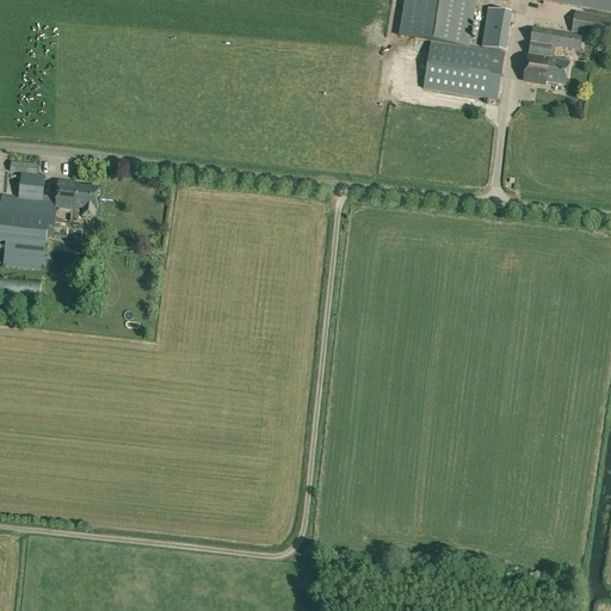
[(467,48),(474,0),(406,0),(401,37),(431,42),(423,90),(497,103),(505,54),(467,48)]
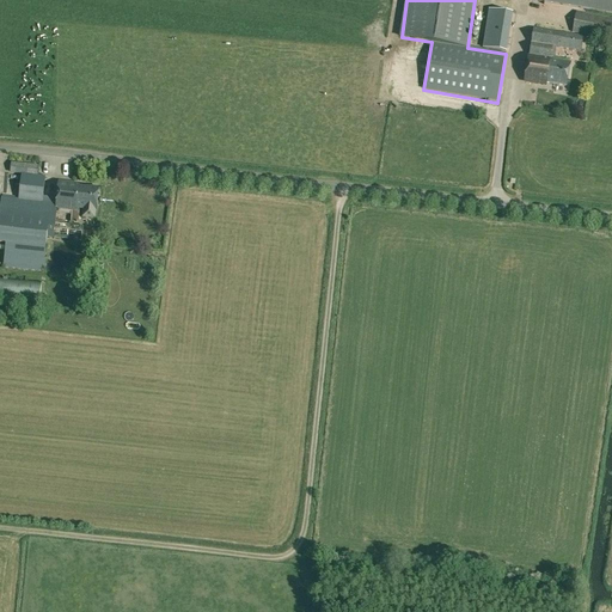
[(611,0),(537,0),(537,2),(611,13),(611,0)]
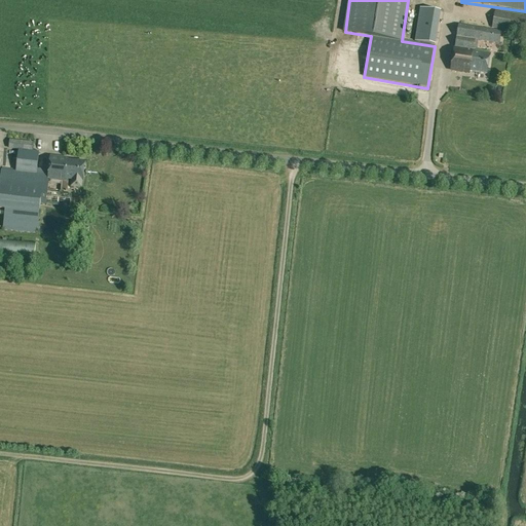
[(440,11),(420,8),(415,41),(435,44),(440,11)]
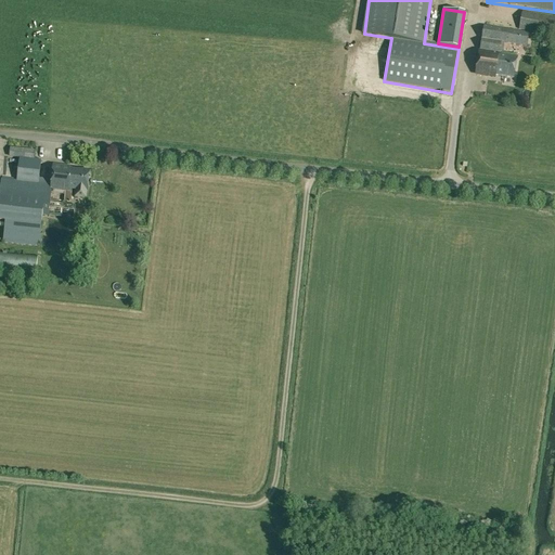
[(554,16),(523,11),(519,29),(554,36),(554,16)]
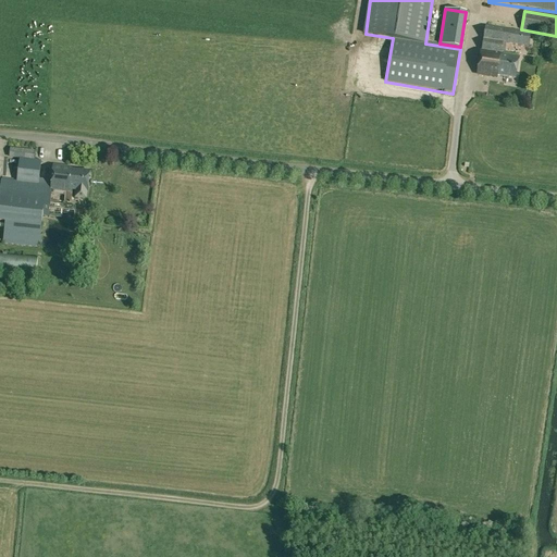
[(497,78),(497,76),(516,79),(520,58),(503,54),(505,44),(529,47),(530,41),(531,33),(485,26),(477,75),(497,78)]
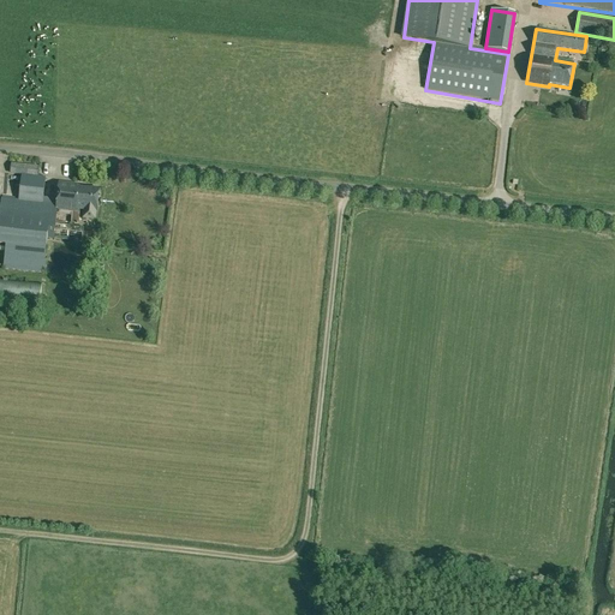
[(79,213),(72,212),(71,226),(57,224),(58,210),(55,210),(57,198),(49,198),(49,202),(43,202),(46,178),(36,177),(37,166),(11,163),(10,173),(21,174),(18,199),(1,197),(0,204),(0,244),(6,245),(4,269),(43,274),(48,239),(82,243),(84,227),(78,226),(79,213)]
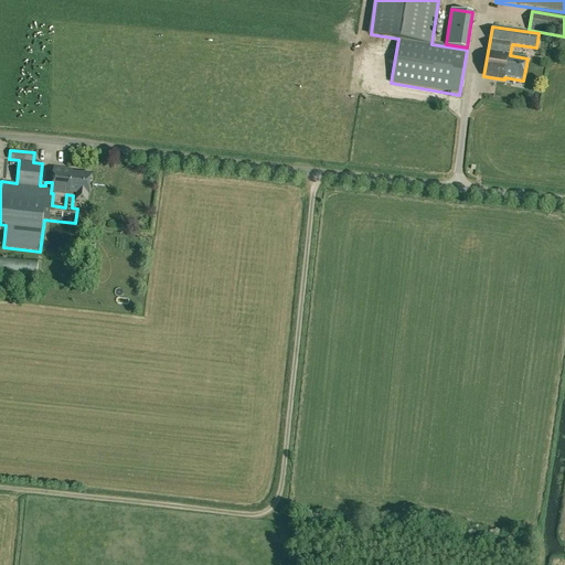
[(53,193),(66,194),(73,195),(73,193),(76,193),(75,201),(88,203),(93,172),(54,166),(52,182),(51,193),(53,193)]
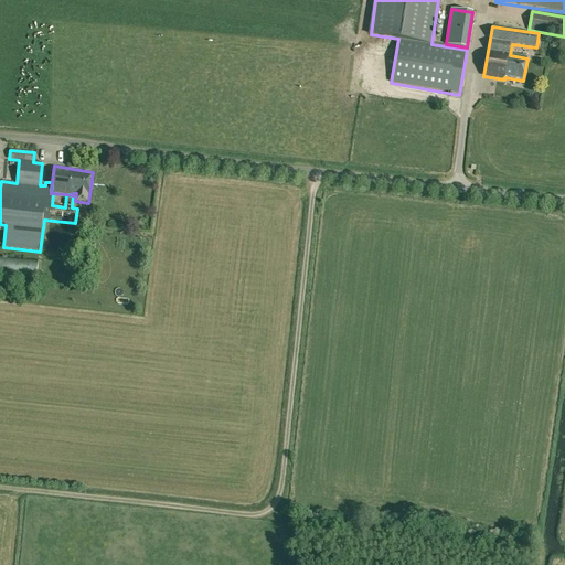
[(0,281),(36,285),(39,262),(0,257),(0,281)]
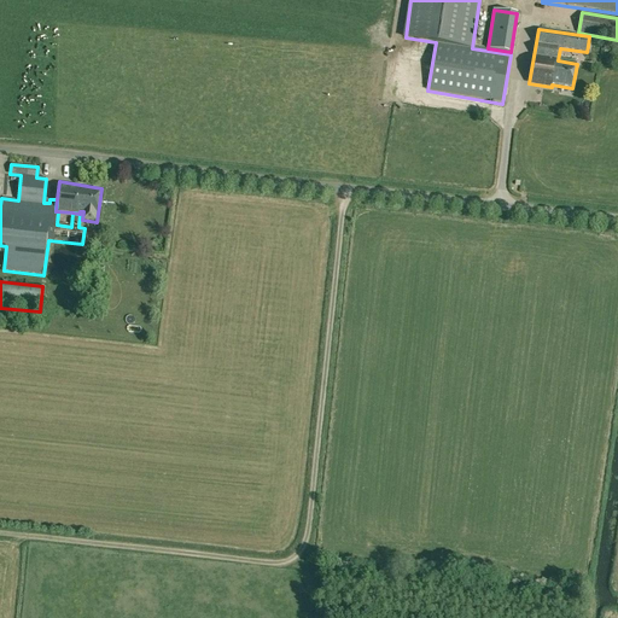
All buildings are outlined.
